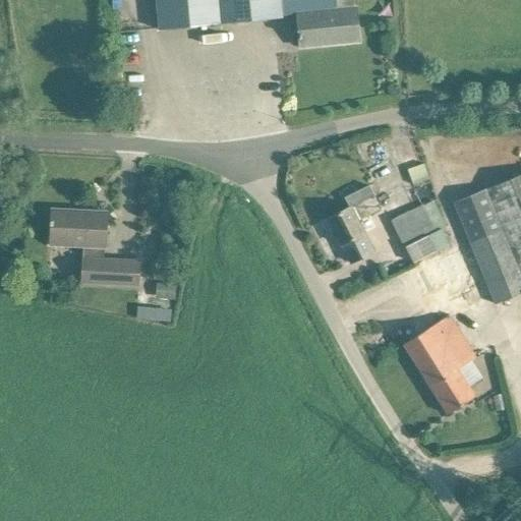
[(157,0),(160,31),(281,18),(279,0),(157,0)]
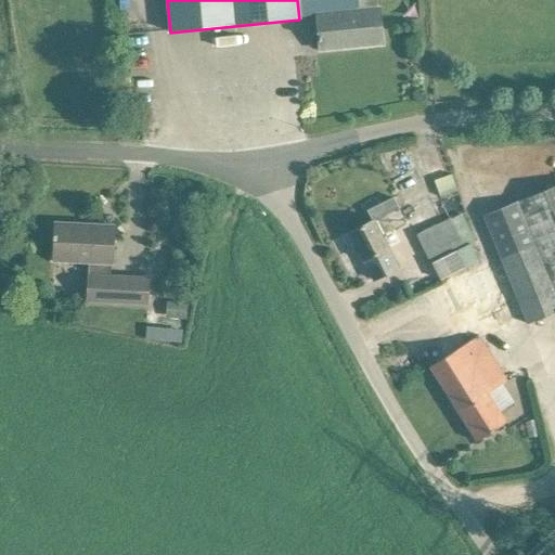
[(321,50),(381,43),(376,0),(299,0),(301,18),(318,16),(321,50)]
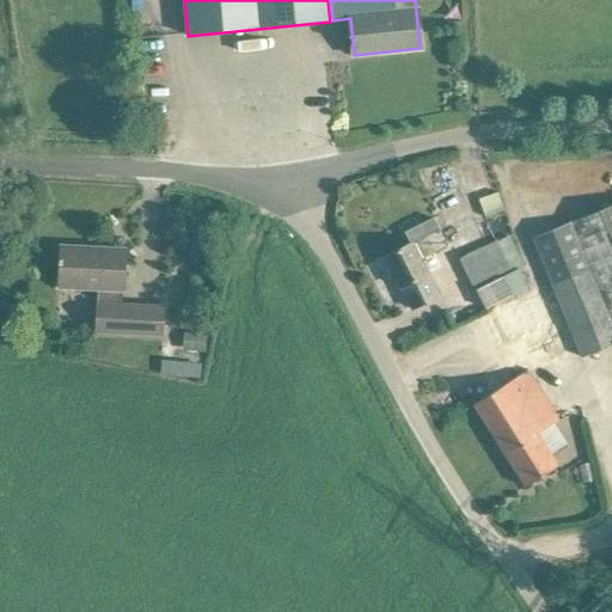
[(505,212),(499,193),(494,194),(484,167),(469,173),(485,219),(505,212)]
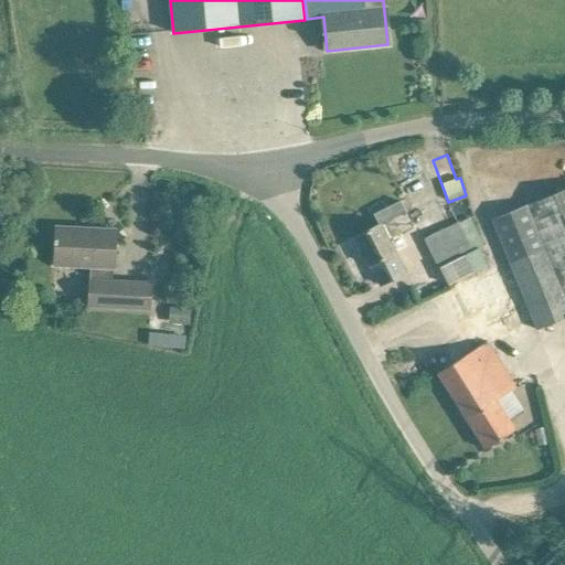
[(564,189),(492,220),(512,269),(534,323),(537,330),(564,318),(564,189)]
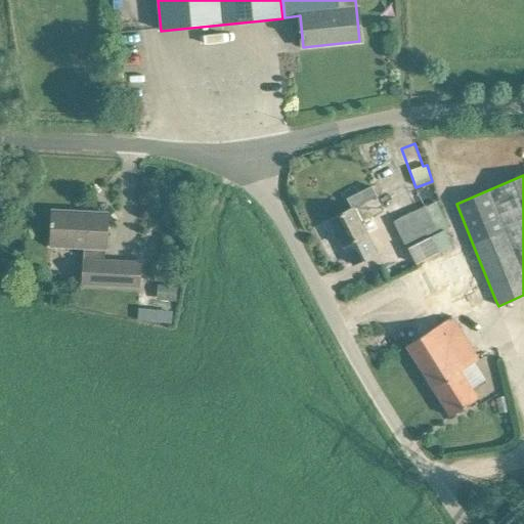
[(359,222),(383,211),(376,197),(330,219),(353,265),(376,254),(359,222)]
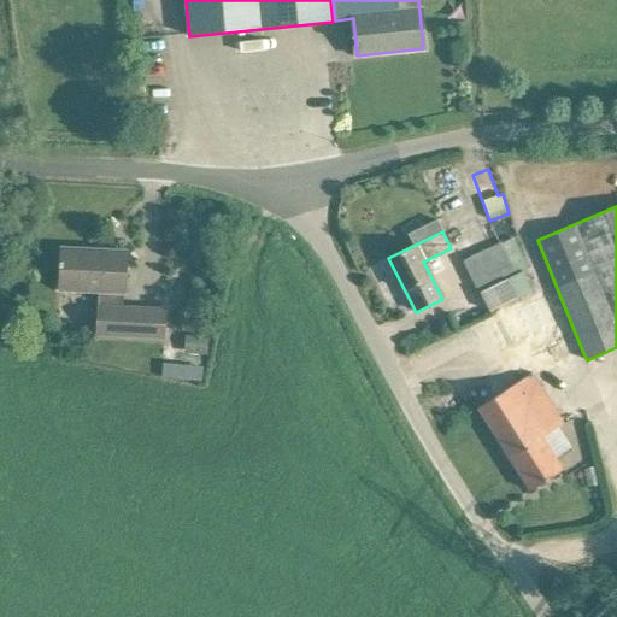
[(499,242),(463,262),(489,312),(532,291),(522,271),(527,269),(512,240),(500,246),(499,242)]
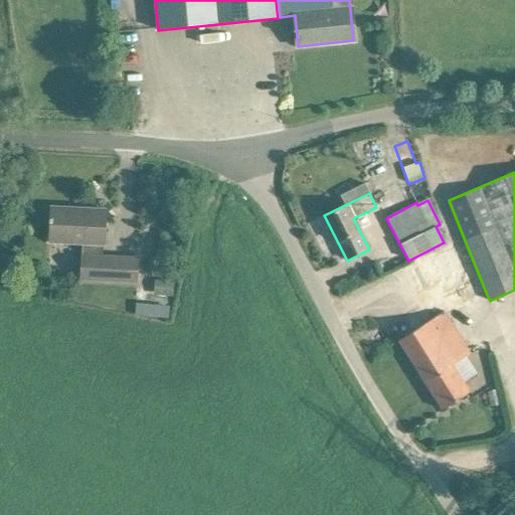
[(71,210),(71,208),(51,207),(51,218),(49,217),(48,222),(50,222),(50,241),(82,243),(80,280),(137,283),(138,259),(103,256),(105,210),(89,209),(89,211),(71,210)]
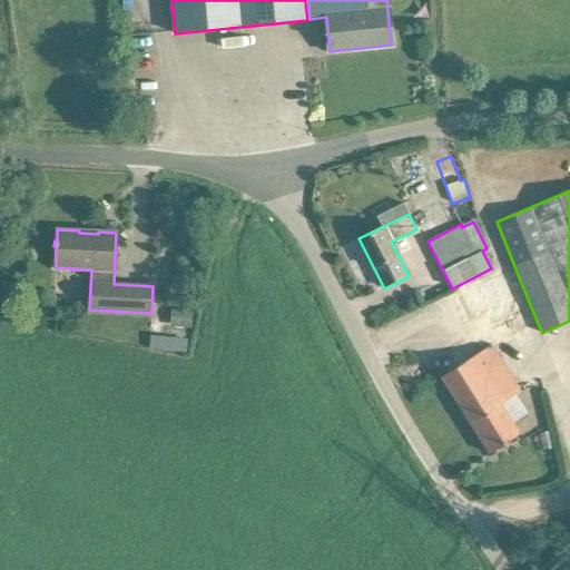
[(517,272),(454,298),(465,324),(483,316),(489,330),(508,322),(513,336),(539,326),(517,272)]
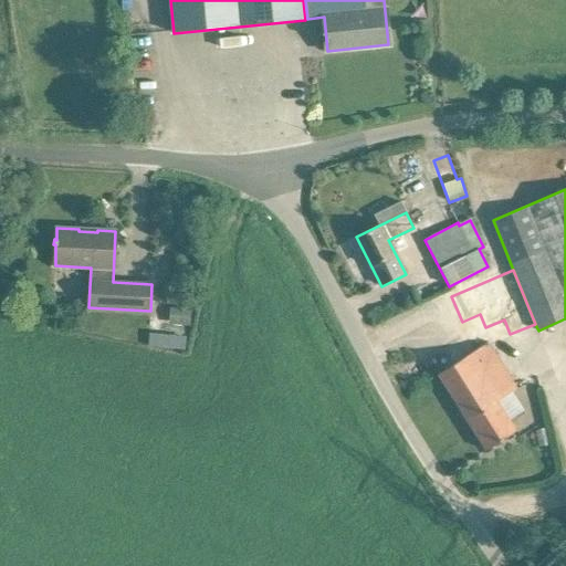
[(168,325),(154,325),(153,343),(167,344),(168,325)]
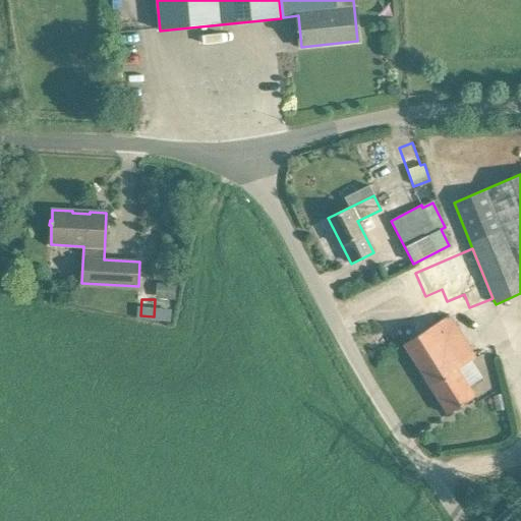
[(476,358),(450,316),(450,315),(446,319),(403,345),(448,414),(475,397),(458,369),(476,358)]
